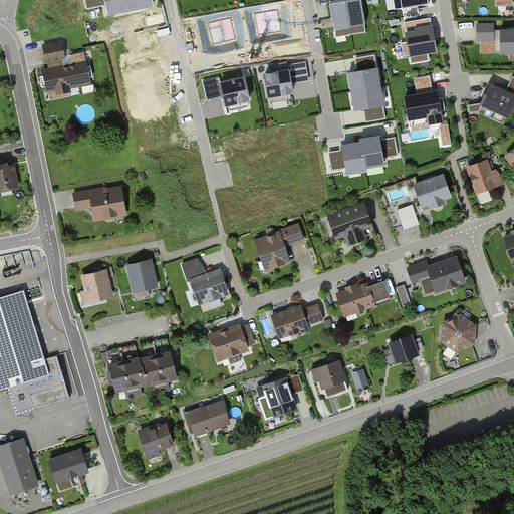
[(101,0),(85,0),(87,9),(102,6),(101,0)]
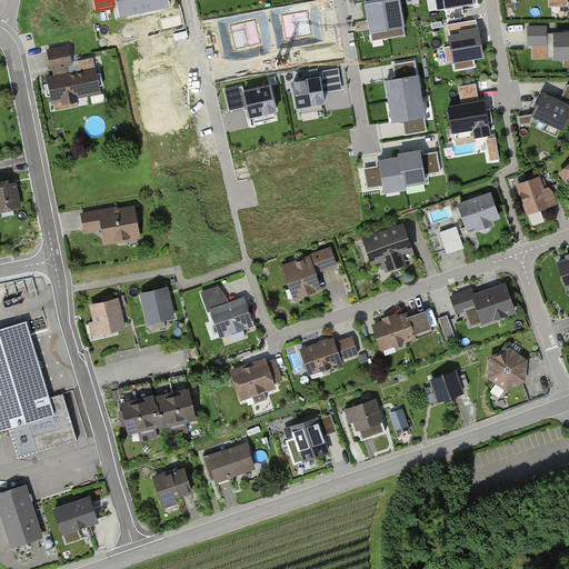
[(141,13),(138,0),(117,0),(120,18),(141,13)]
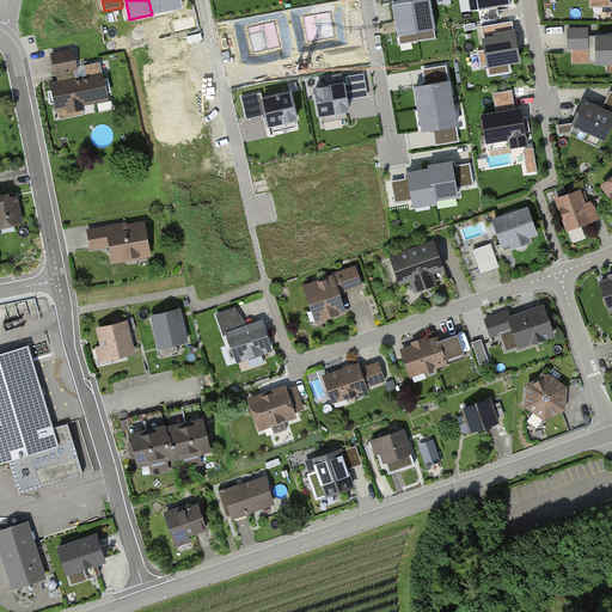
[(148,0),(152,14),(179,8),(177,0),(148,0)]
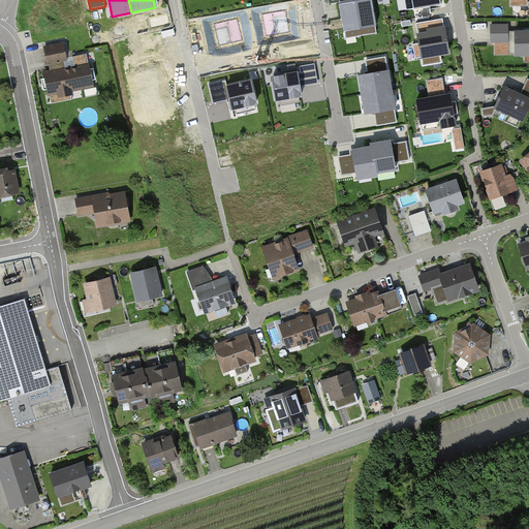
[(372,0),(363,0),(355,1),(361,28),(377,26),(372,0)]
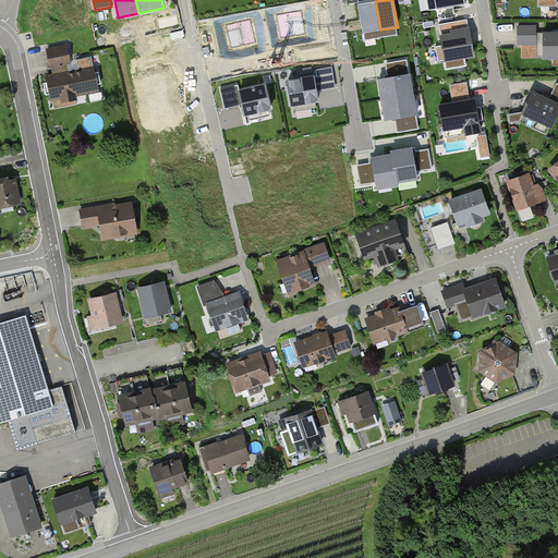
[(435,0),(437,10),(465,4),(464,0),(435,0)]
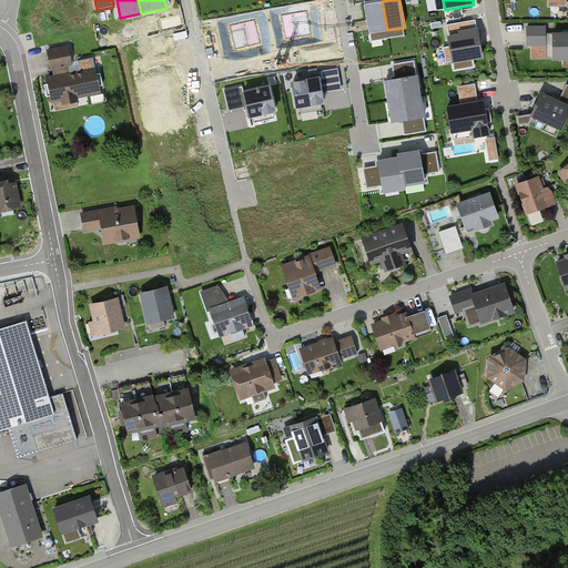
[(382,1),(365,4),(369,33),(387,30),(382,1)]
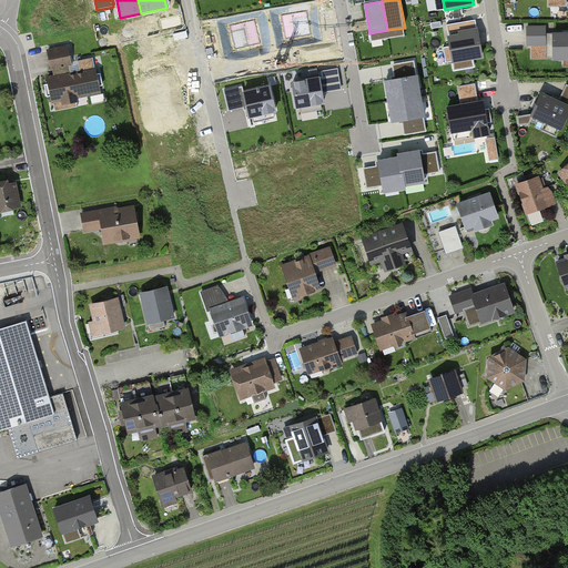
[(306,11),(282,17),(287,40),(312,34),(306,11)]
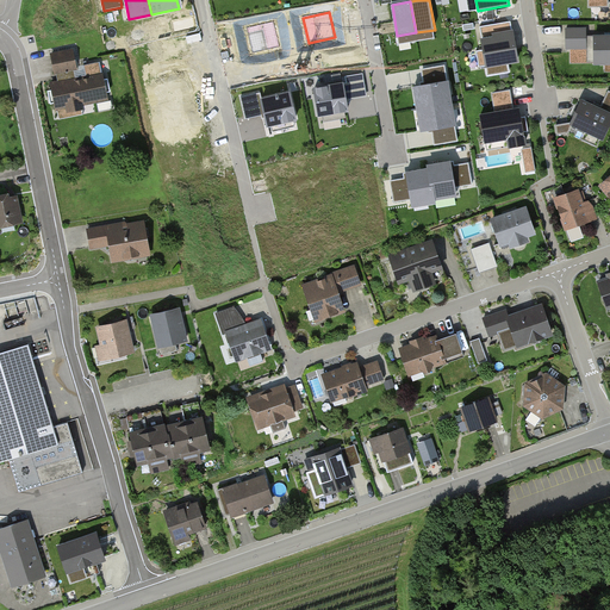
[(274,22),(248,27),(254,54),(280,48),(274,22)]
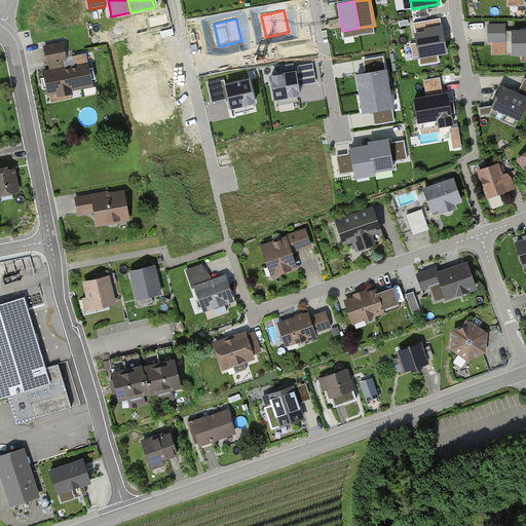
[(447,52),(443,28),(437,29),(436,20),(414,24),(417,43),(411,44),(413,58),(447,52)]
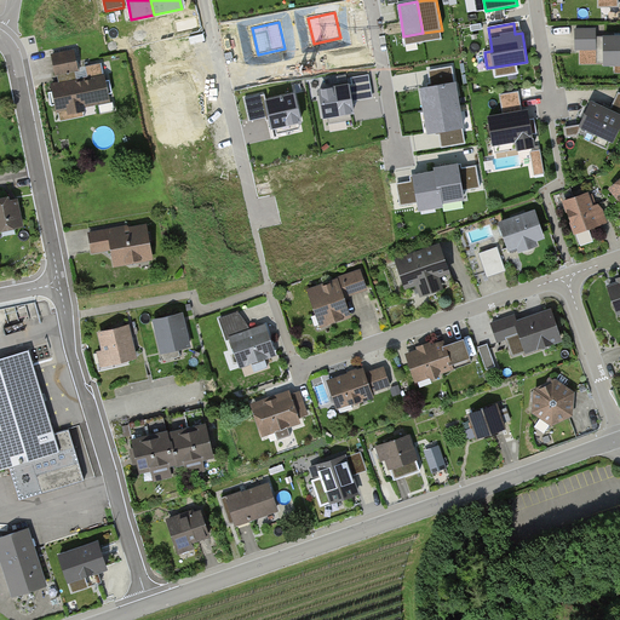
[(596,29),(577,29),(577,49),(580,49),(604,49),(604,38),(596,38),(596,29)]
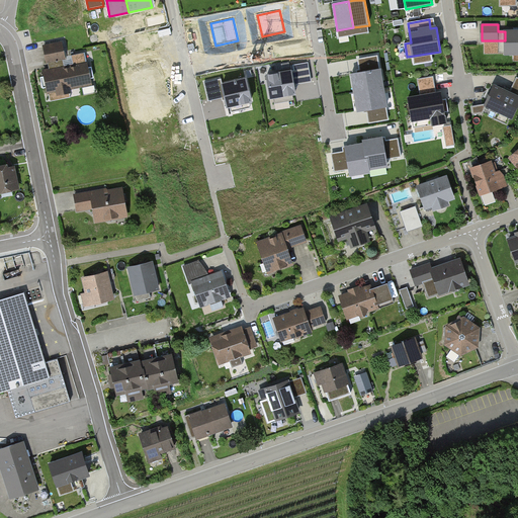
[(517,30),(505,31),(505,40),(485,40),(486,54),(517,54),(517,30)]
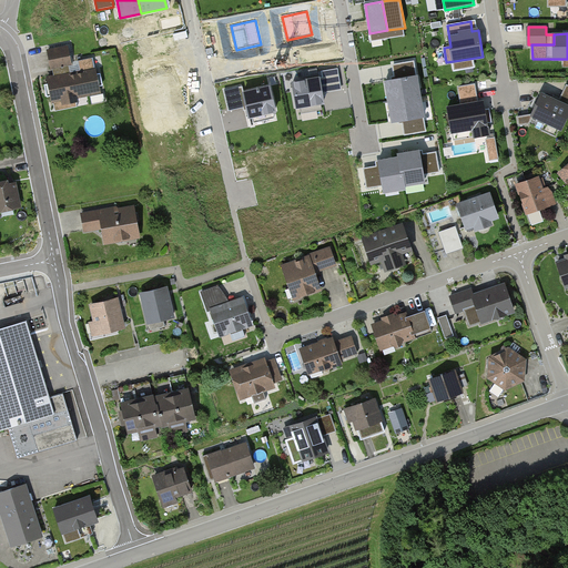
[(100,92),(93,58),(79,61),(81,72),(73,73),(68,47),(48,51),(52,69),(57,68),(58,77),(49,79),(53,102),(63,100),(64,103),(77,101),(77,97),(100,92)]
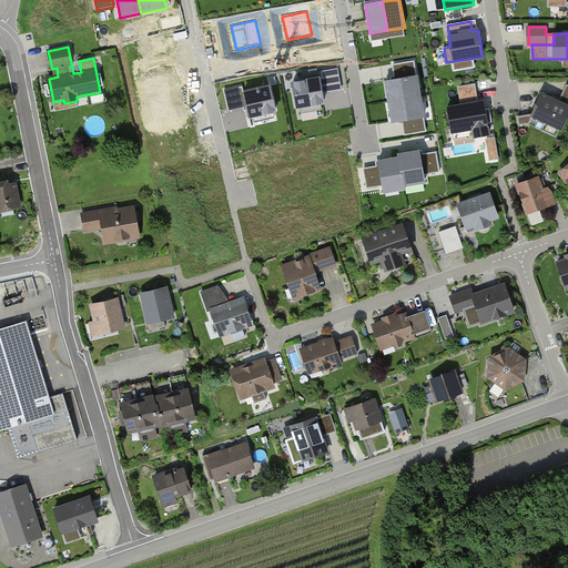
[(427,131),(415,61),(394,64),(397,79),(385,81),(393,121),(404,120),(407,134),(427,131)]
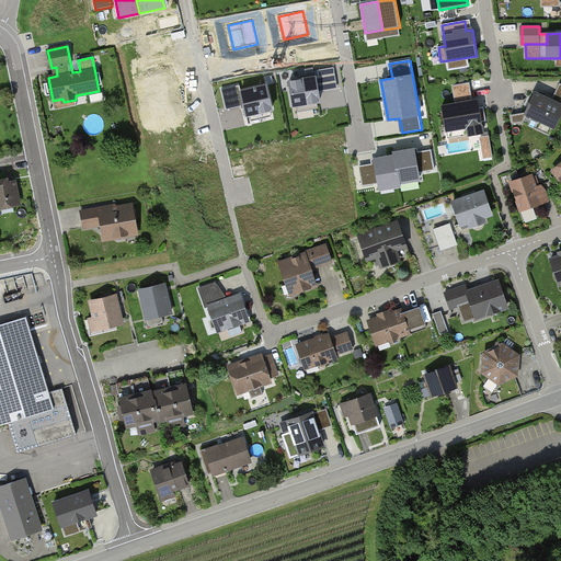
[(338,87),(334,68),(319,71),(322,90),(338,87)]
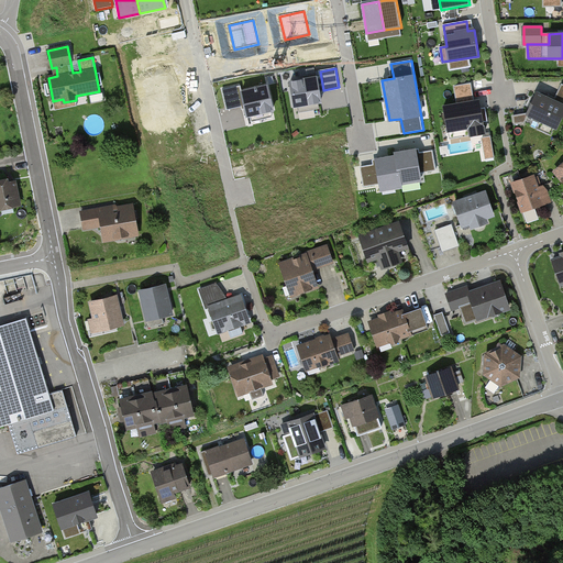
[(317,78),(290,83),(295,107),(321,102),(317,78)]
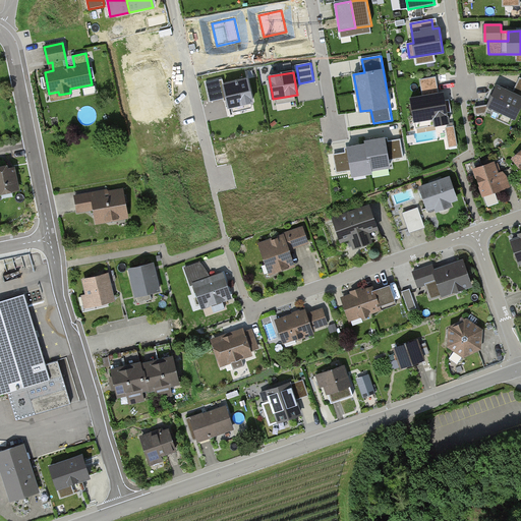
[(436,125),(449,123),(444,94),(439,94),(436,77),(420,80),(423,97),(411,99),(414,121),(435,118),(436,125)]
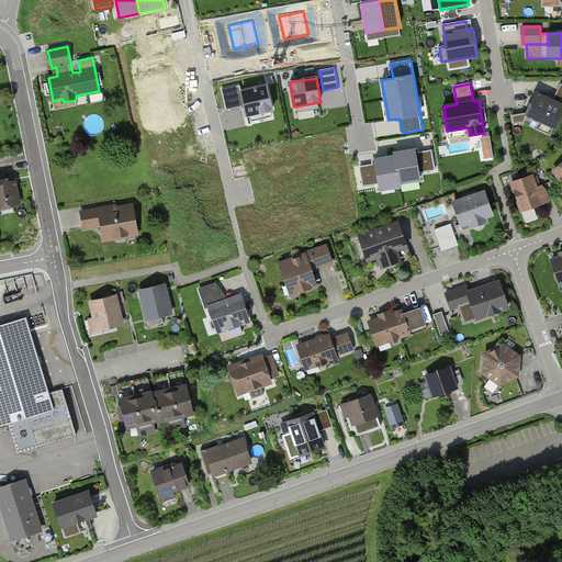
[(553,101),(537,93),(527,113),(513,116),(514,124),(524,122),(528,115),(555,127),(561,114),(561,85),(553,101)]
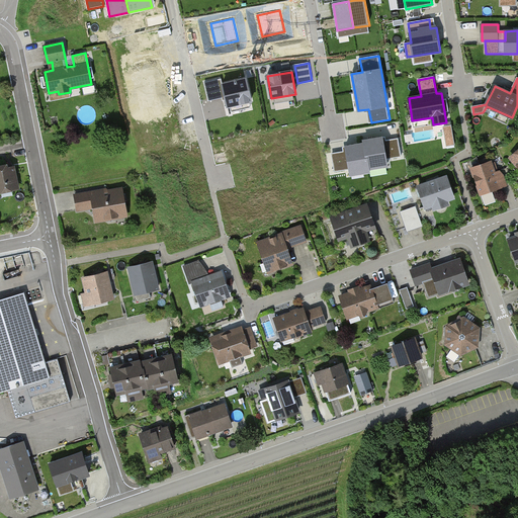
[(246,79),(223,85),(228,107),(252,101),(246,79)]
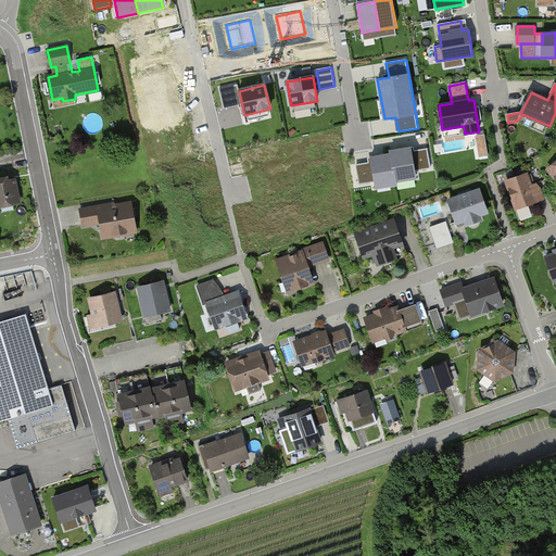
[(238,104),(235,86),(219,89),(224,108),(238,104)]
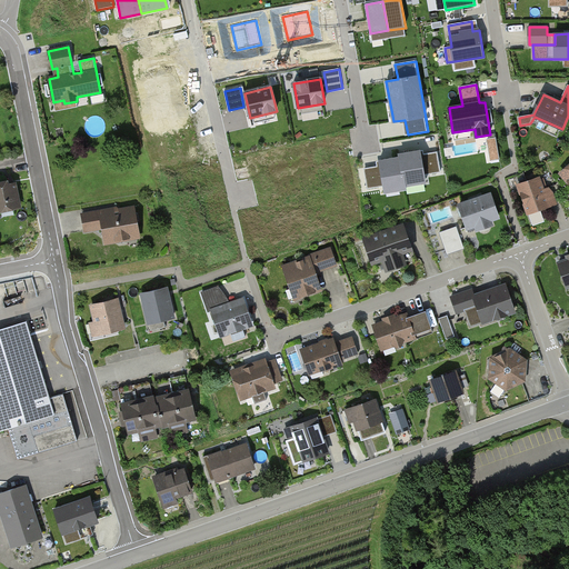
[(496,138),(487,140),(491,160),(499,159),(496,138)]
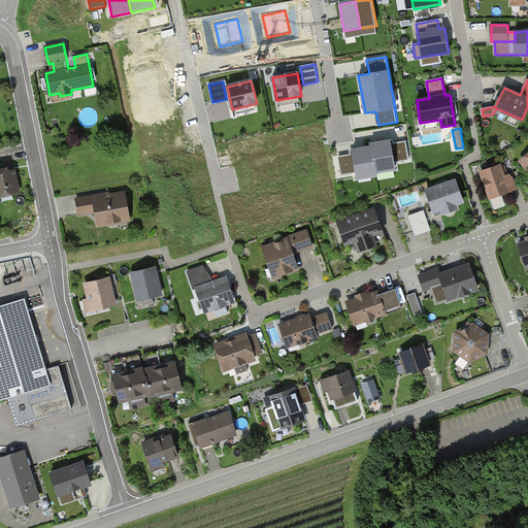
[(370,143),(371,146),(376,173),(395,169),(394,163),(409,160),(406,143),(391,145),(390,140),(370,143)]
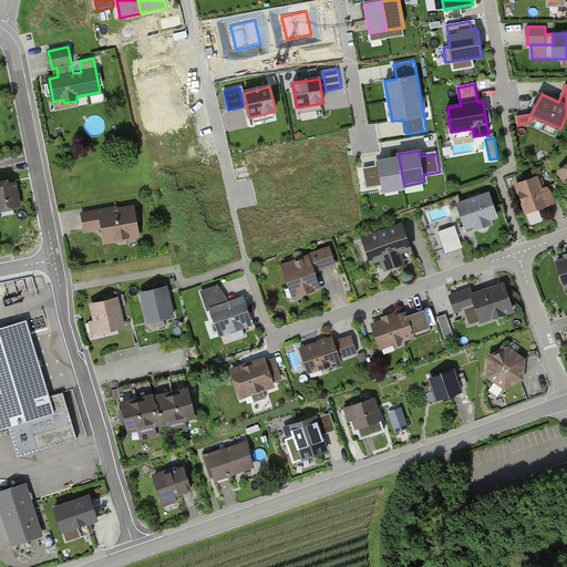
[(399,157),(379,161),(380,167),(363,171),(367,188),(382,185),(383,192),(404,188),(404,186),(399,157)]
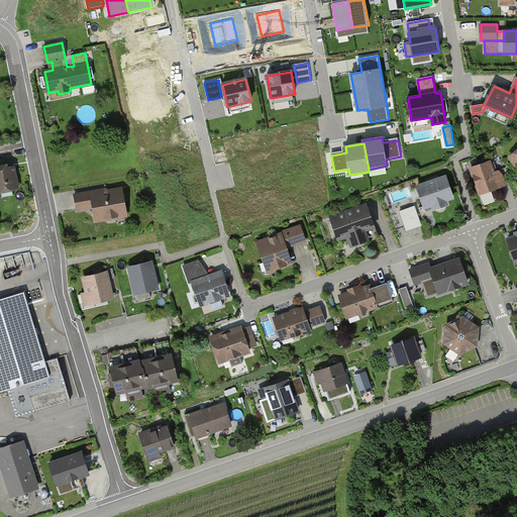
[(490,162),(472,169),(481,194),(499,187),(490,162)]
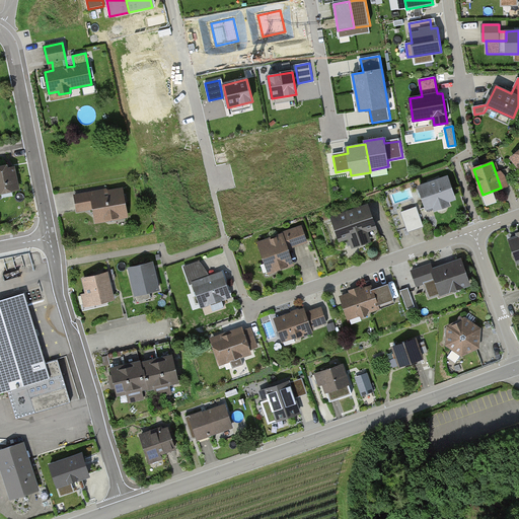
[(0,167),(0,191),(18,188),(14,168),(10,169),(9,166),(0,167)]
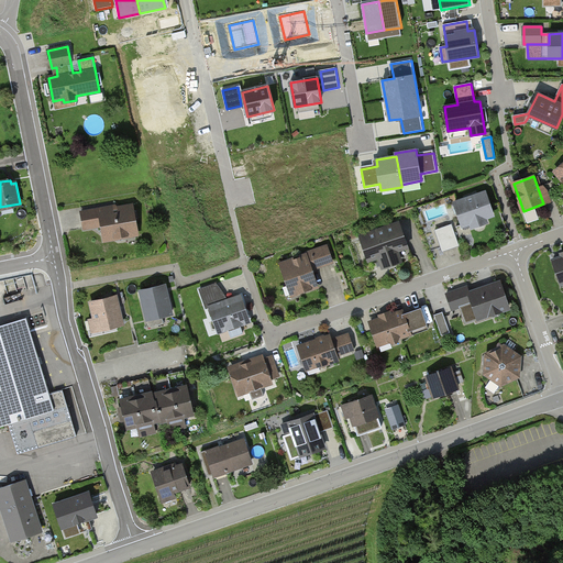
[(486,192),(455,203),(462,225),(472,222),(473,228),(486,223),(485,218),(494,214),(486,192)]
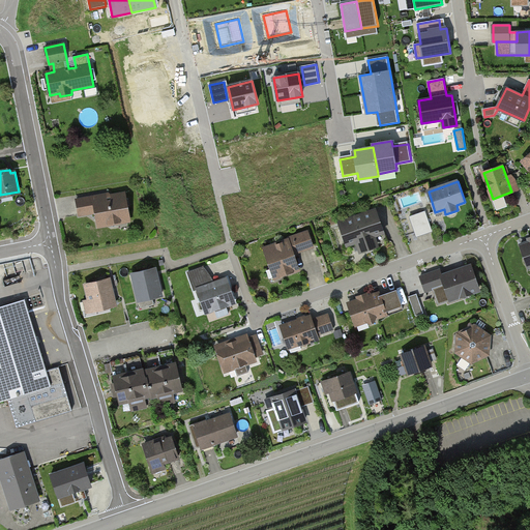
[(126,192),(77,201),(80,218),(93,215),(96,232),(133,225),(126,192)]
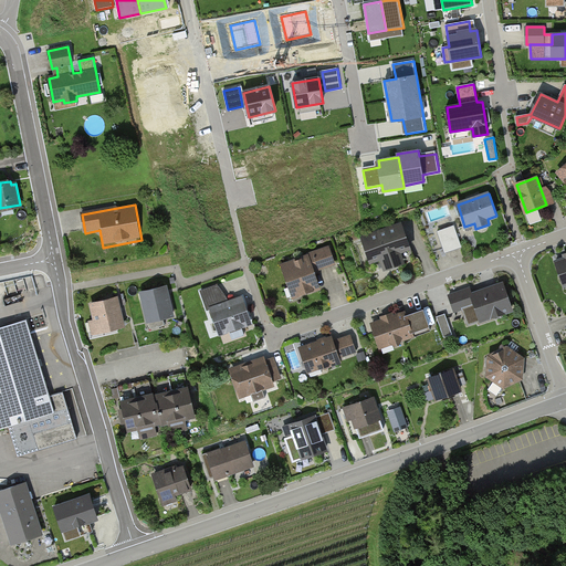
[(412,259),(400,224),(364,238),(371,261),(381,258),(385,269),(412,259)]
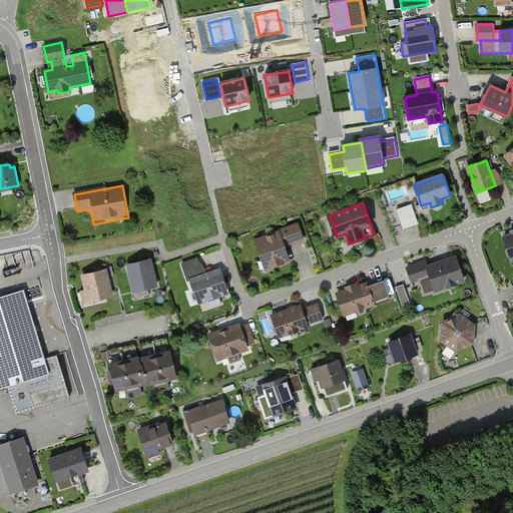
[(412,204),(397,210),(404,229),(418,224),(412,204)]
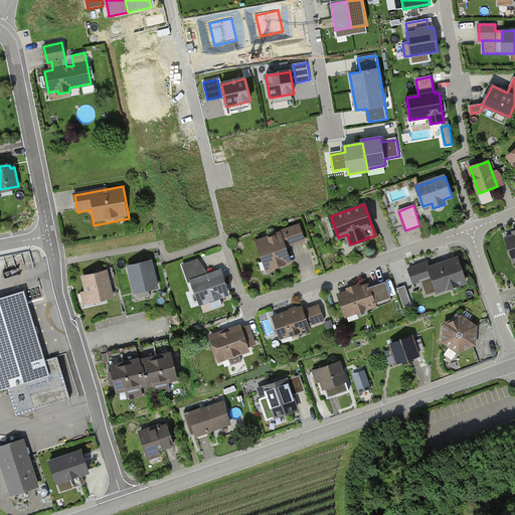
[(299,226),(251,241),(262,273),(292,264),(287,249),(305,243),(299,226)]
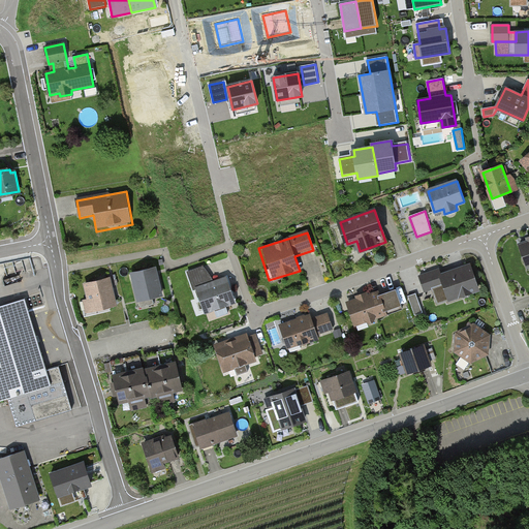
[(528,243),(517,247),(524,269),(528,267),(528,243)]
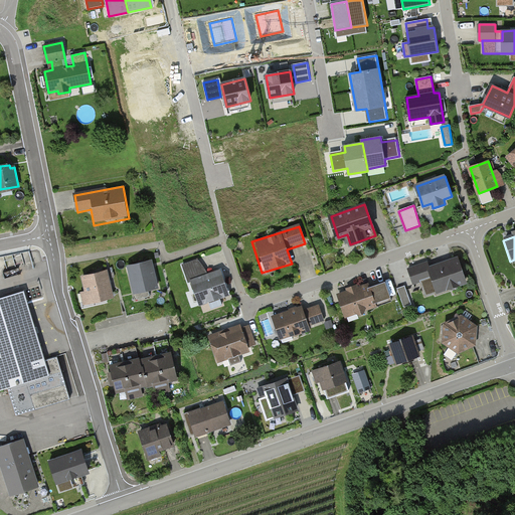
[(228,293),(220,271),(204,277),(198,261),(181,267),(195,305),(228,293)]
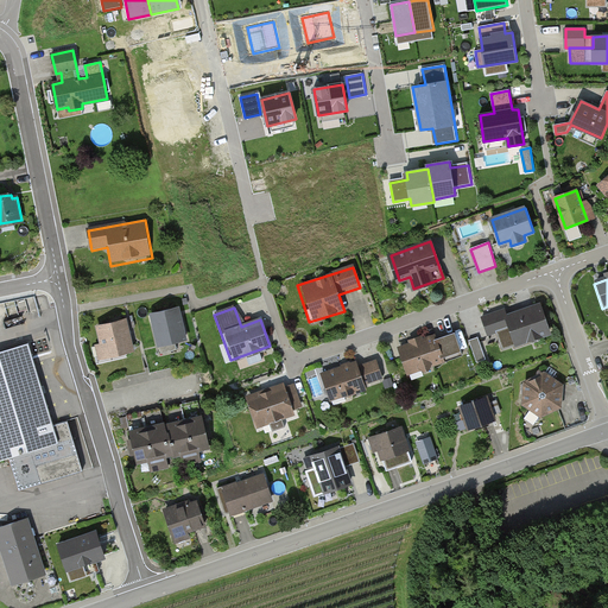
[(504,309),(480,316),(486,336),(505,330),(511,349),(546,337),(537,308),(507,317),(504,309)]
